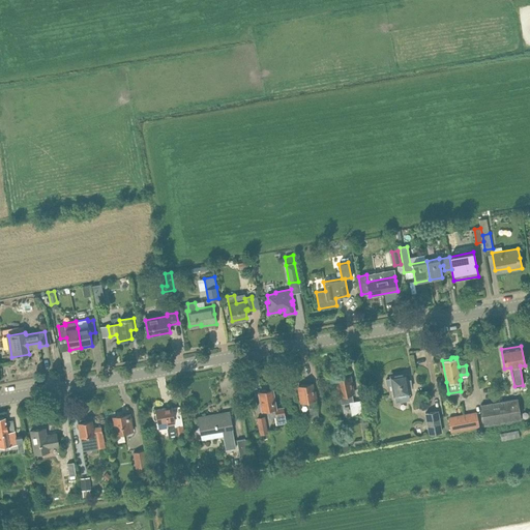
[(409,393),(408,388),(411,387),(410,380),(407,380),(405,374),(391,376),(391,378),(386,379),(387,385),(392,384),(395,403),(409,401),(408,393),(409,393)]
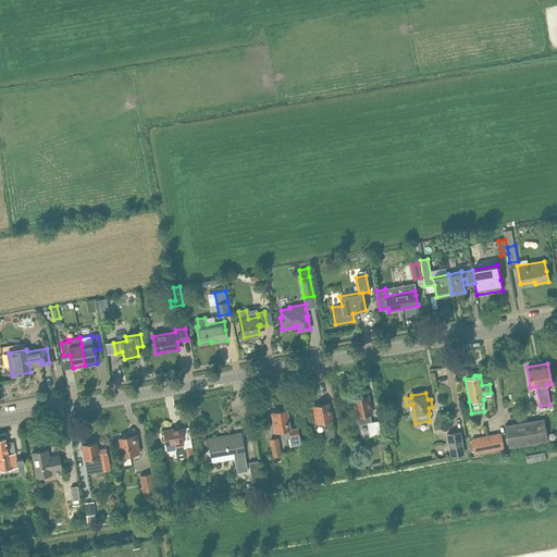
[(371,423),(370,415),(371,413),(368,395),(354,397),(357,417),(358,424),(367,423),(369,436),(382,434),(380,422),(371,423)]
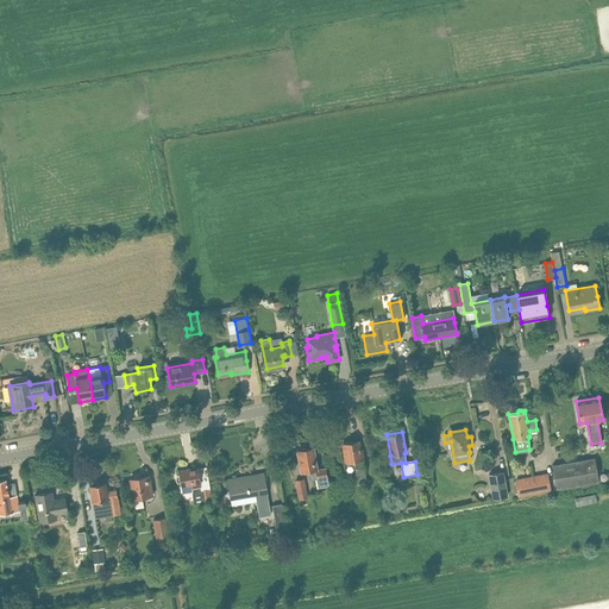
[(366,481),(362,459),(363,459),(362,449),(359,449),(357,440),(343,443),(346,463),(353,462),(357,483),(366,481)]
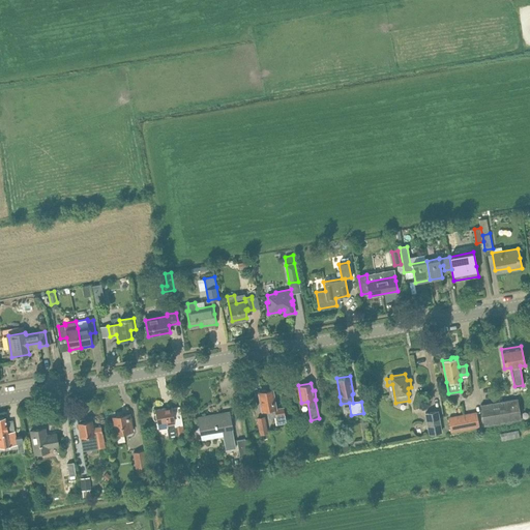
[(275,408),(271,389),(267,390),(265,388),(261,389),(260,391),(259,391),(263,411),(267,410),(268,417),(274,416),(276,424),(286,422),(283,407),(275,408)]
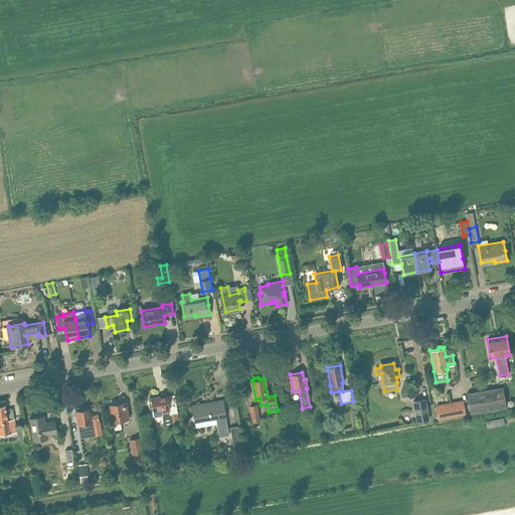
[(506,406),(502,386),(467,392),(471,412),(506,406)]
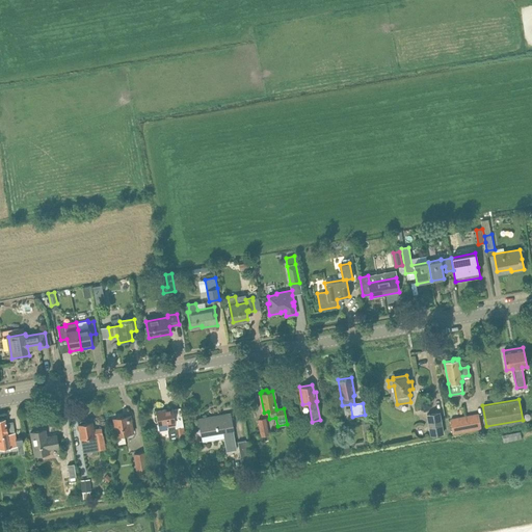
[(175,426),(173,408),(156,410),(158,424),(156,424),(157,429),(159,430),(168,428),(167,427),(175,426)]
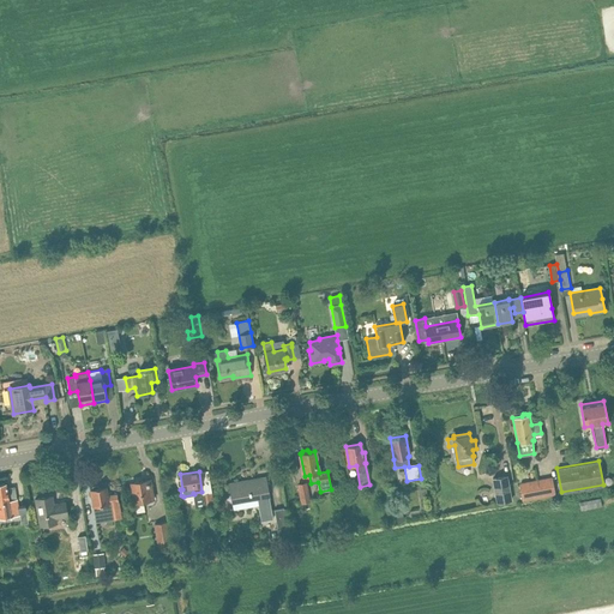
[(511,499),(506,476),(493,479),(497,501),(511,499)]
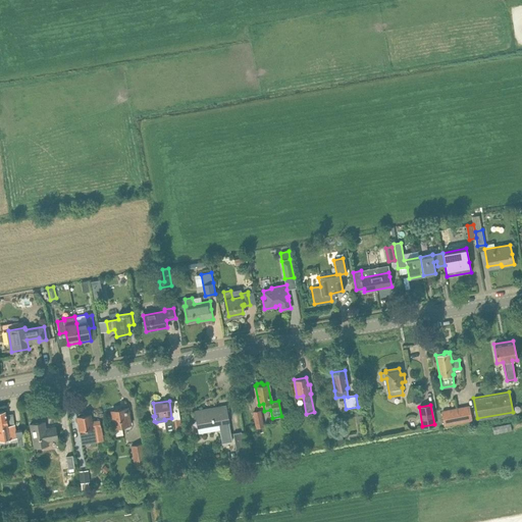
[(197,427),(218,423),(221,442),(231,440),(228,423),(229,423),(226,406),(194,411),(197,427)]
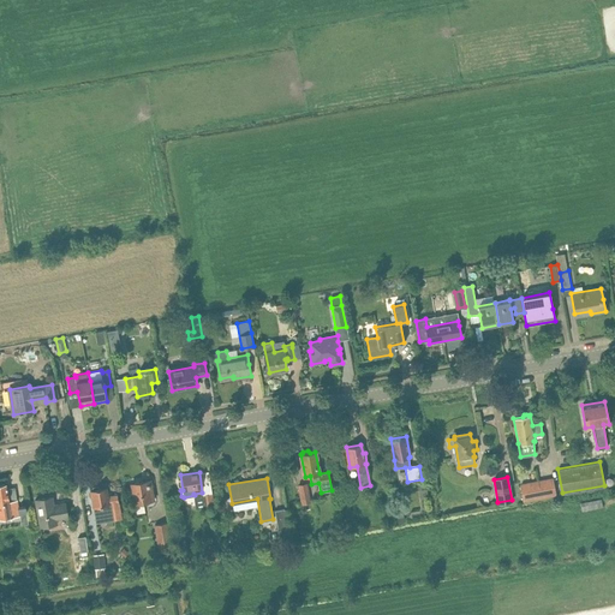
[(154,500),(150,479),(131,483),(135,503),(154,500)]
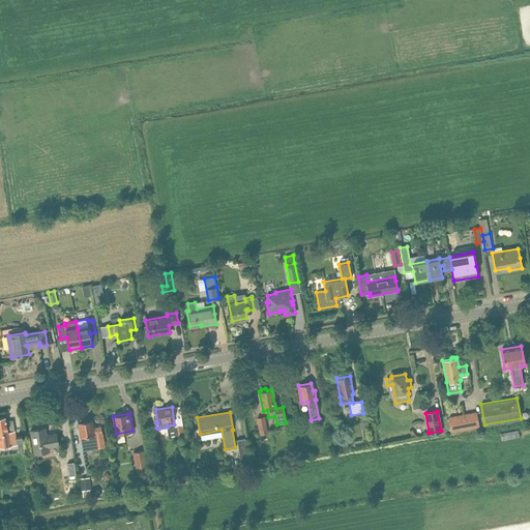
[(460,418),(451,420),(453,430),(474,427),(472,413),(459,415),(460,418)]
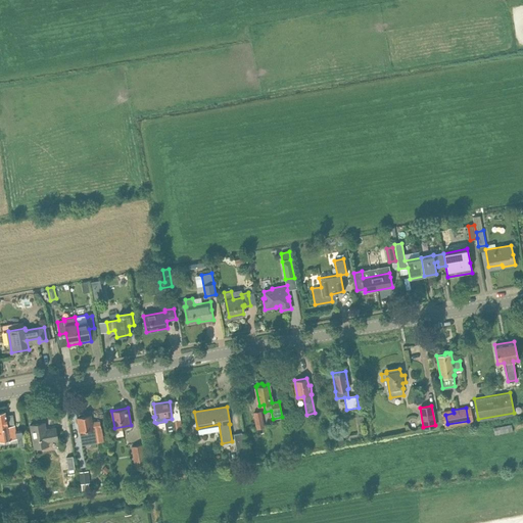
[(15,431),(14,425),(13,425),(7,426),(5,412),(0,412),(0,440),(9,439),(16,438),(16,435),(22,434),(21,430),(15,431)]
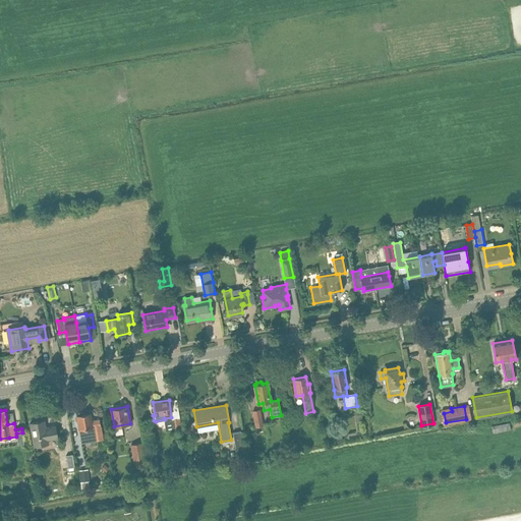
[(259,410),(252,411),(255,426),(263,425),(259,410)]
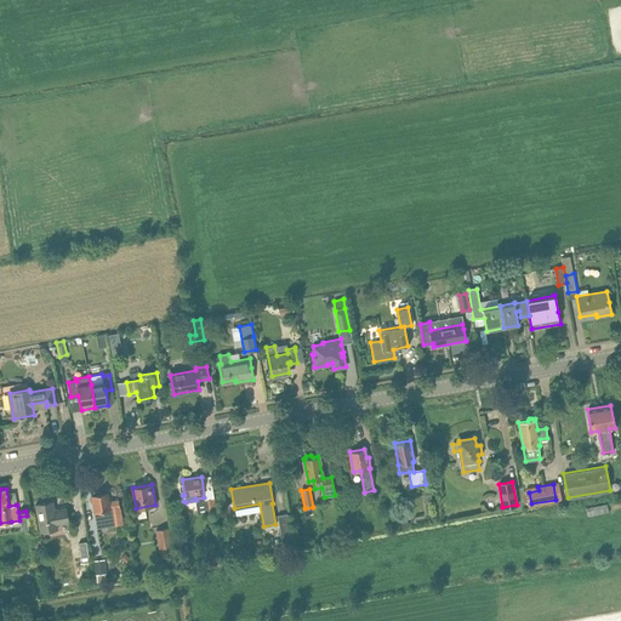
[(123,523),(119,500),(109,501),(107,493),(101,494),(98,491),(93,493),(92,495),(91,495),(96,522),(112,519),(113,525),(123,523)]
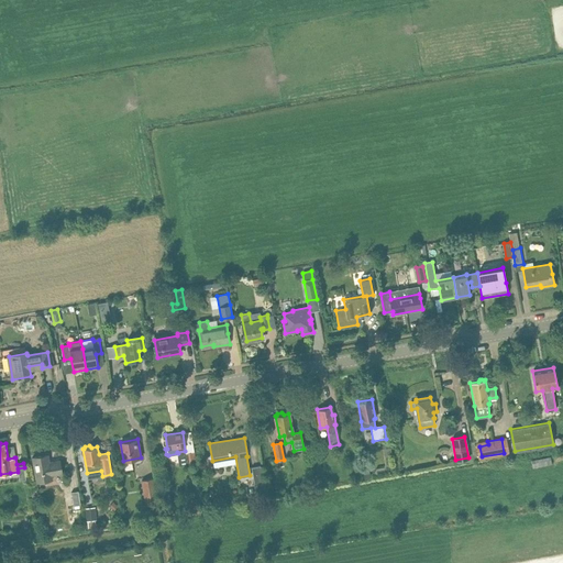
[(196,462),(194,451),(185,453),(187,464),(196,462)]
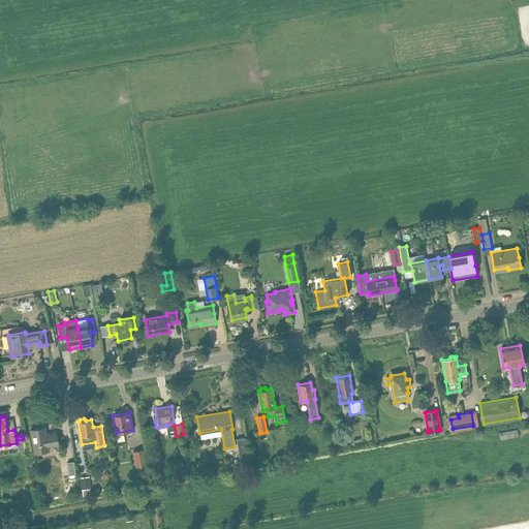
[(58,445),(56,432),(51,433),(52,438),(48,439),(45,428),(30,430),(34,454),(49,450),(49,446),(58,445)]
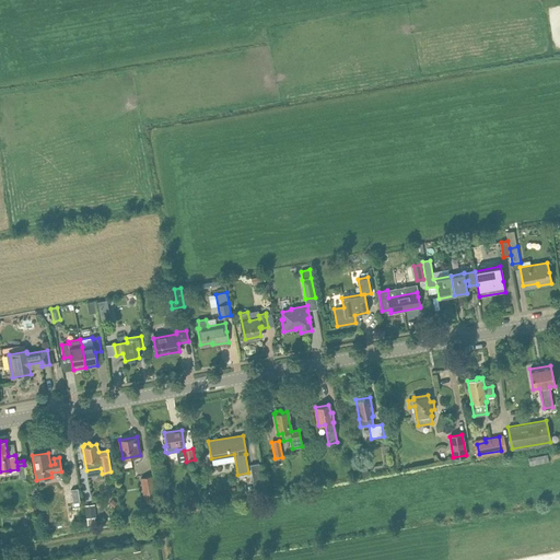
[(258,464),(249,465),(254,489),(257,488),(258,496),(265,494),(264,487),(263,487),(258,464)]
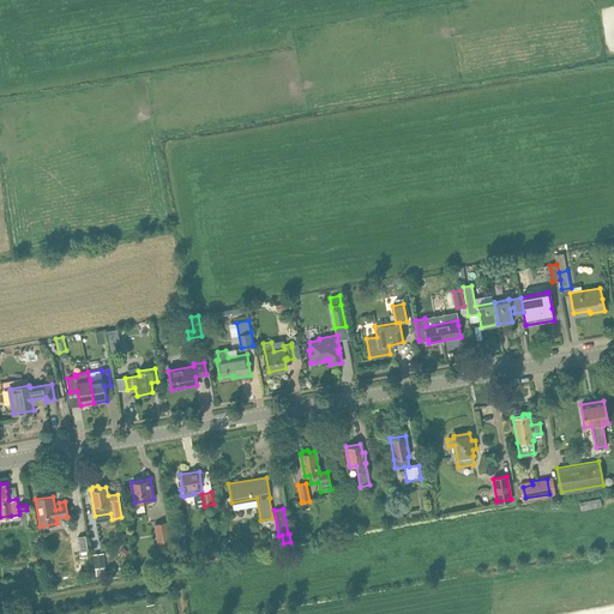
[(402,512),(393,519),(393,523),(402,522),(407,517),(402,512)]
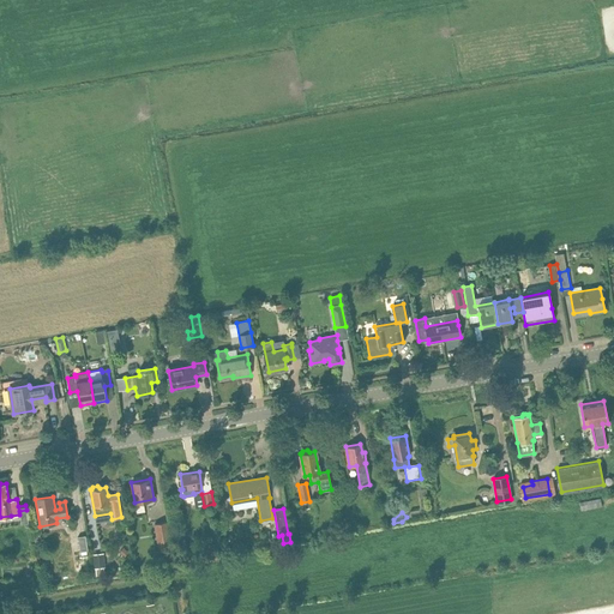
[(164,522),(152,524),(157,547),(169,546),(164,522)]
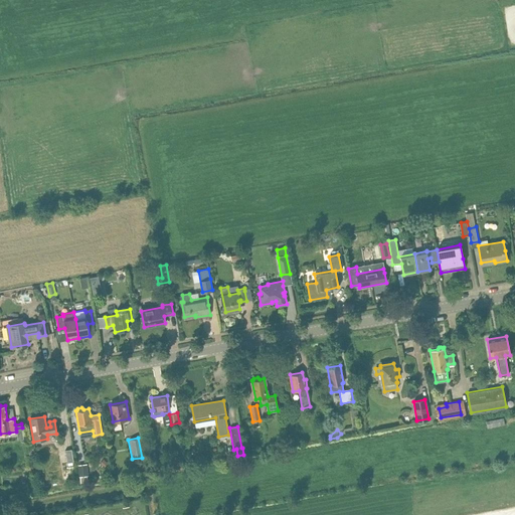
[(73,462),(71,449),(65,451),(67,463),(73,462)]
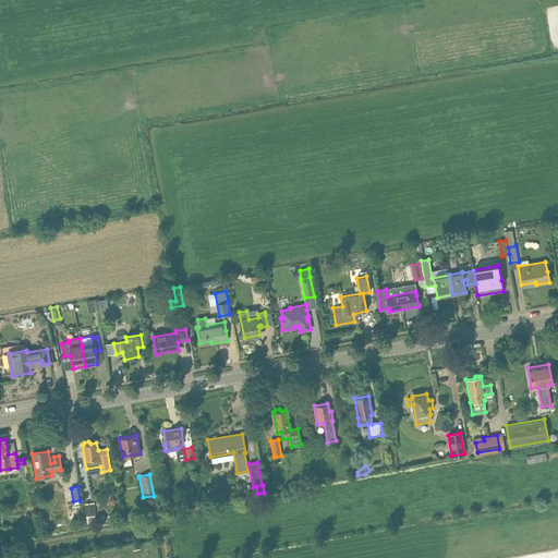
[(198,495),(186,496),(187,507),(199,506),(198,495)]
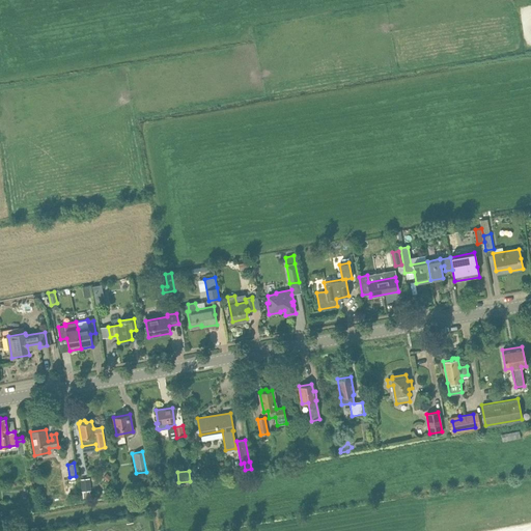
[(106,473),(102,477),(107,482),(111,478),(106,473)]
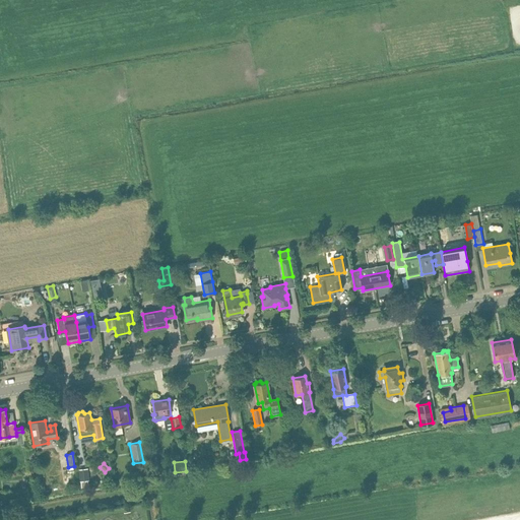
[(88,480),(87,469),(78,469),(79,481),(88,480)]
